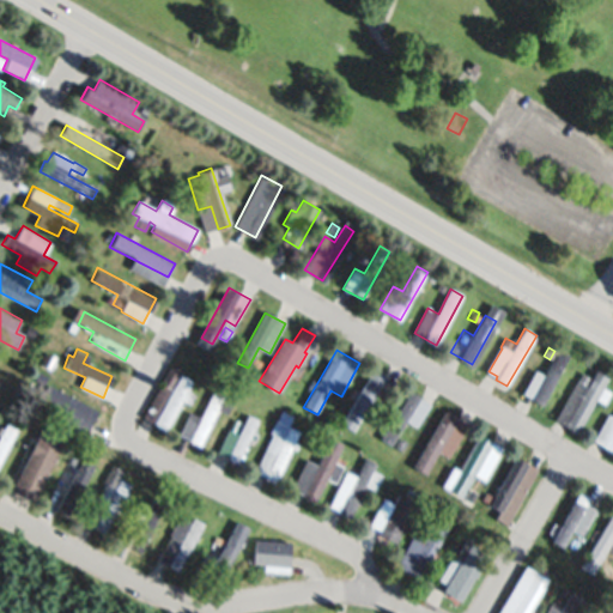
[(569,356),(541,404),(522,393),(535,370),(544,375),(558,350),(569,356)]
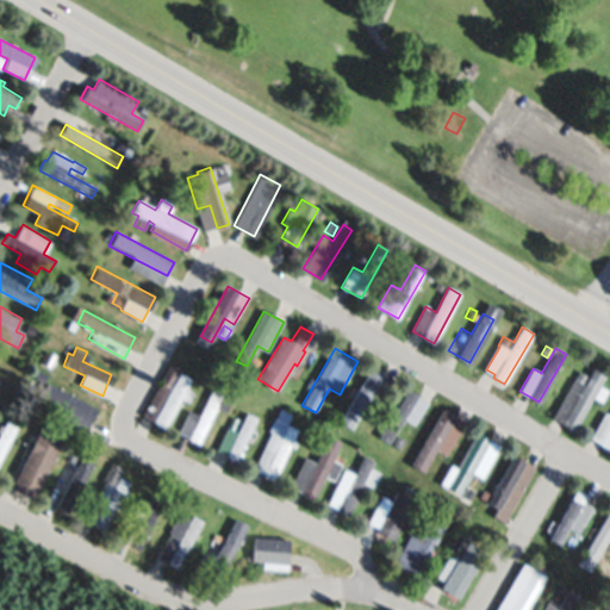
[(254,356),(261,360),(256,368),(249,363),(254,356)]
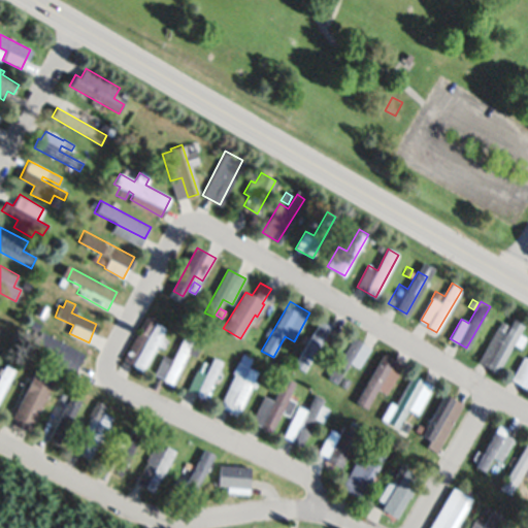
[(165,328),(160,337),(166,340),(162,349),(155,344),(142,369),(122,359),(135,331),(138,333),(147,314),(157,319),(155,324),(165,328)]
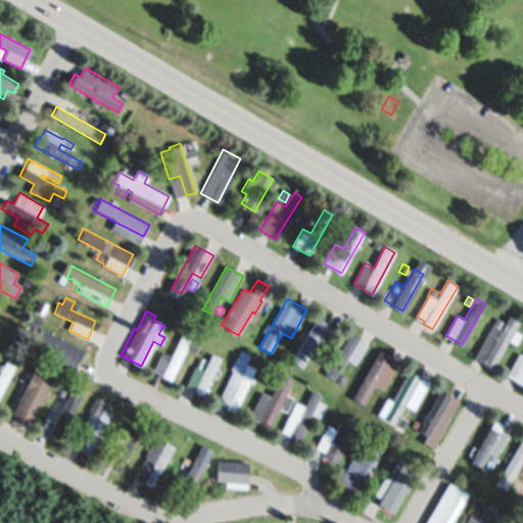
[(32,316),(40,320),(36,327),(28,323),(32,316)]
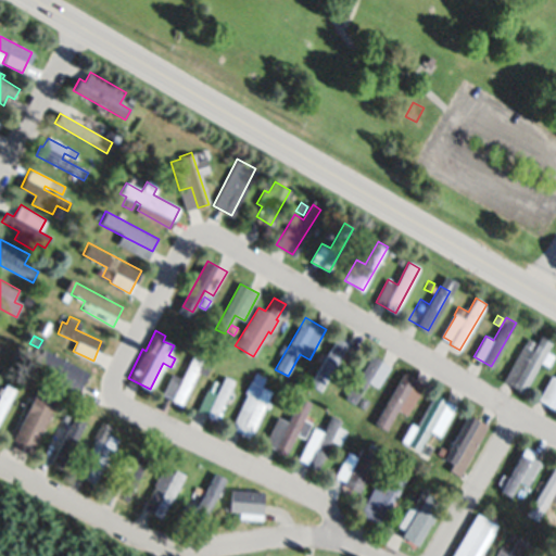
[(52,343),(55,336),(65,340),(62,348),(52,343)]
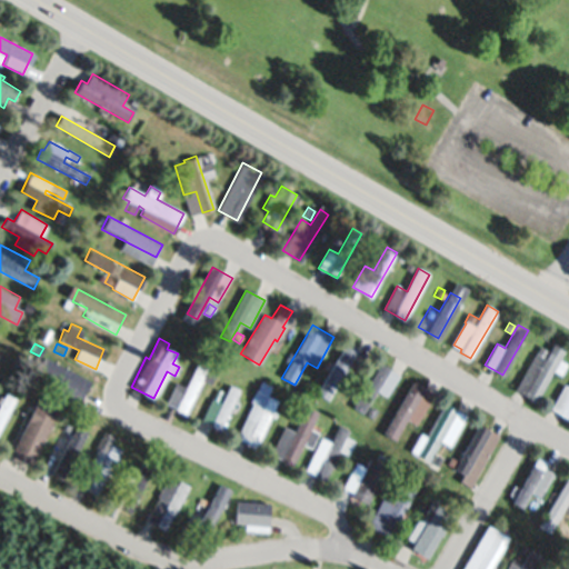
[(316,395),(348,343),(368,356),(355,379),(343,372),(326,400),(316,395)]
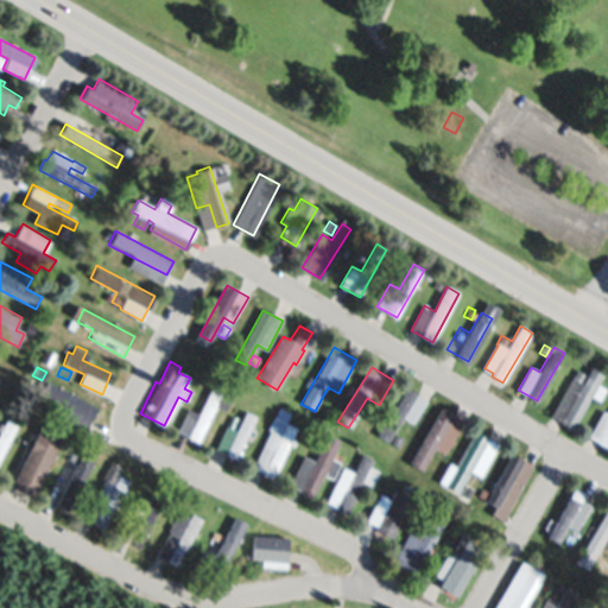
[(603,373),(571,428),(550,416),(577,369),(584,374),(580,382),(583,384),(593,367),(603,373)]
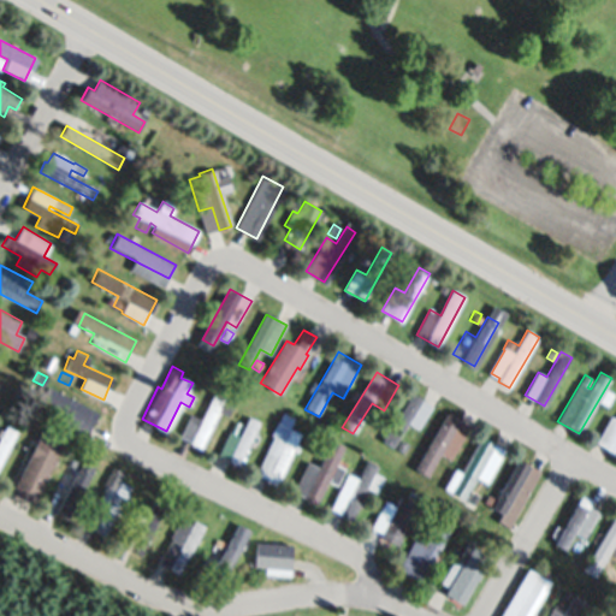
[(48,386),(99,412),(87,436),(58,421),(63,410),(42,400),(48,386)]
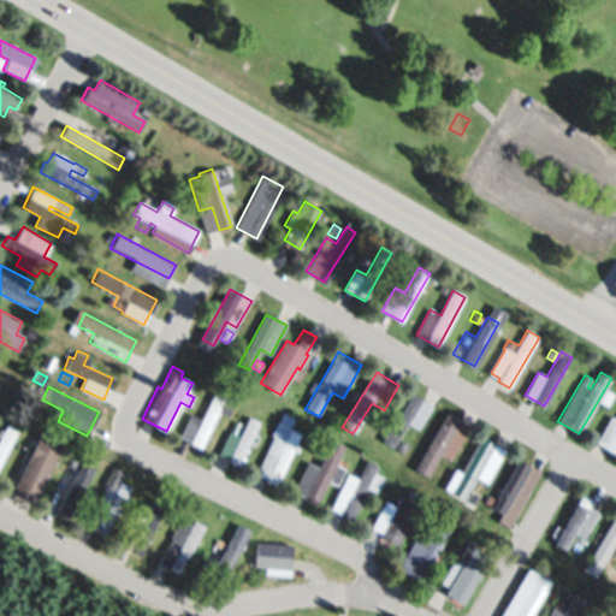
[(224,395),(200,449),(178,439),(189,414),(201,419),(214,390),(224,395)]
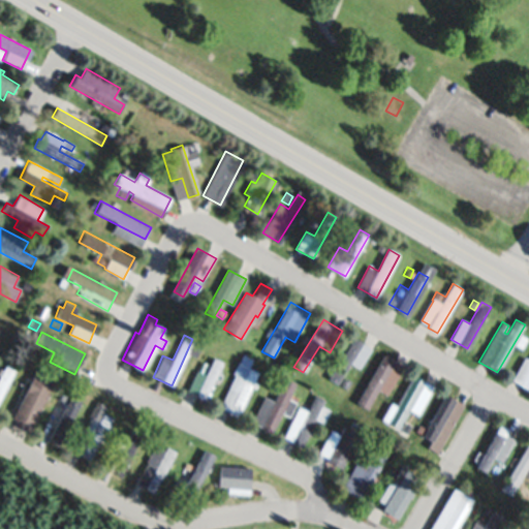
[(355,338),(372,350),(359,369),(356,368),(351,375),(347,372),(352,365),(350,363),(336,384),(322,375),(333,361),(337,364),(355,338)]
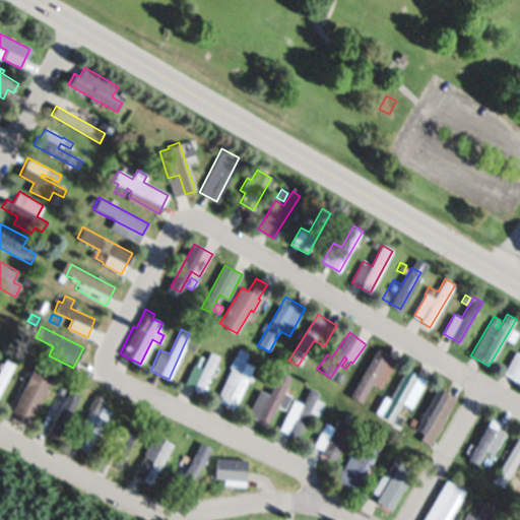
[(253,367),(232,408),(215,399),(232,369),(228,367),(233,355),(235,356),(240,346),(249,351),(244,362),(253,367)]
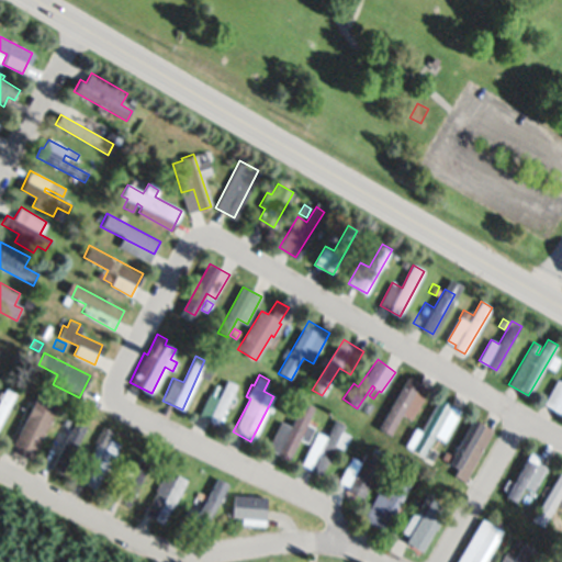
[(408,378),(430,391),(413,420),(402,414),(390,435),(379,428),(408,378)]
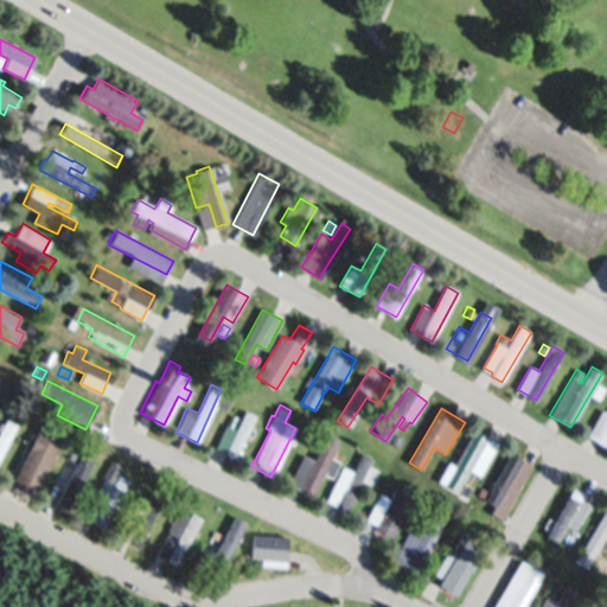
[(606,448),(587,436),(602,409),(606,411),(606,448)]
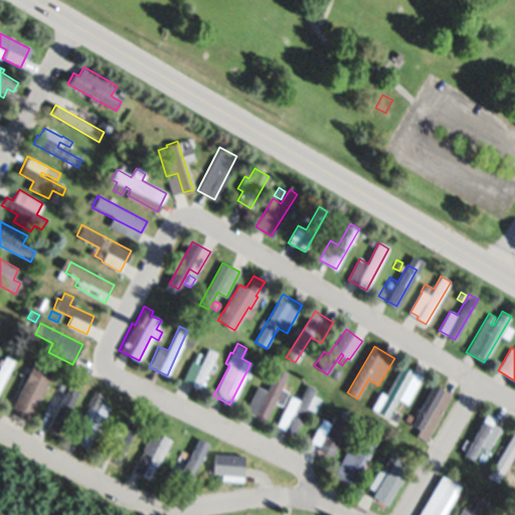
[(216,353),(200,388),(182,380),(190,361),(193,362),(197,352),(201,353),(196,364),(200,366),(208,349),(216,353)]
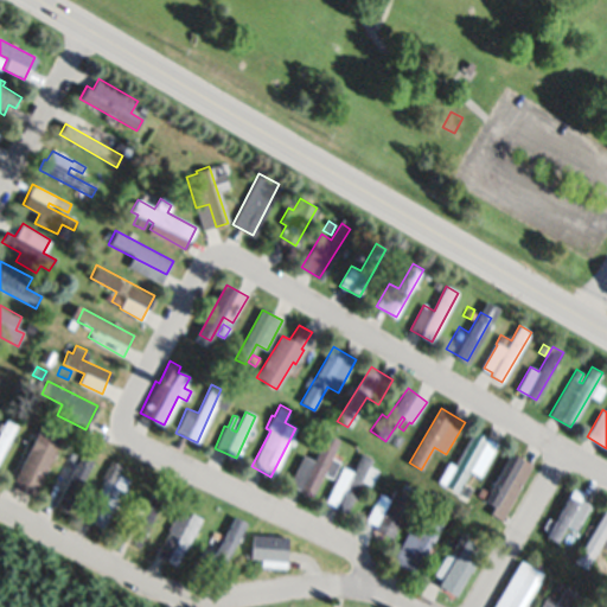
[(18,421),(0,457),(0,422),(4,423),(7,415),(18,421)]
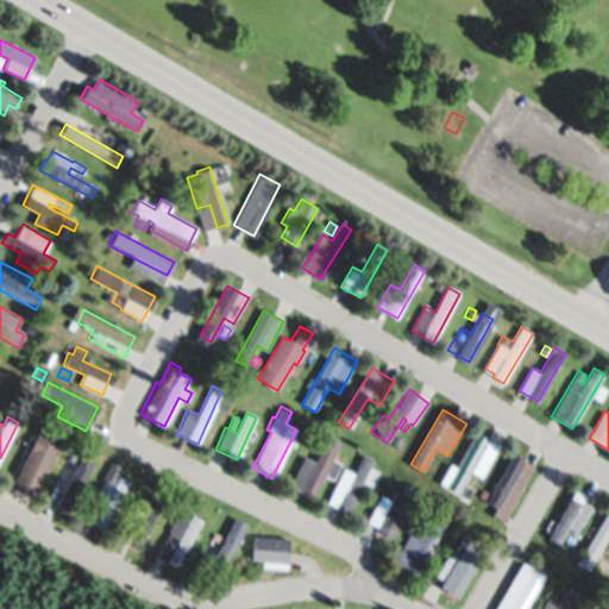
[(478,429),(490,437),(488,440),(500,447),(481,477),(471,471),(457,494),(445,485),(478,429)]
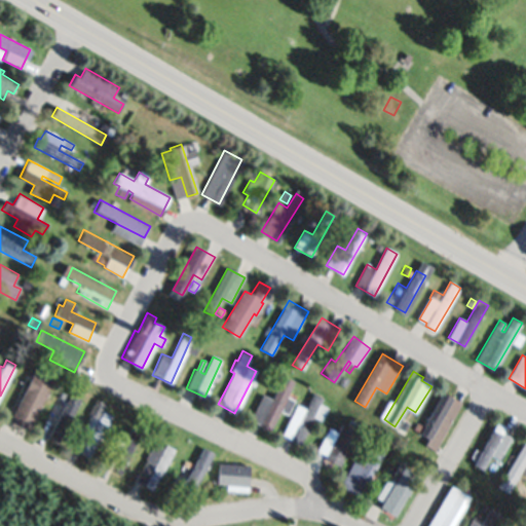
[(283,375),(294,380),(286,396),(295,400),(288,414),(278,409),(269,429),(250,419),(262,395),(271,399),(283,375)]
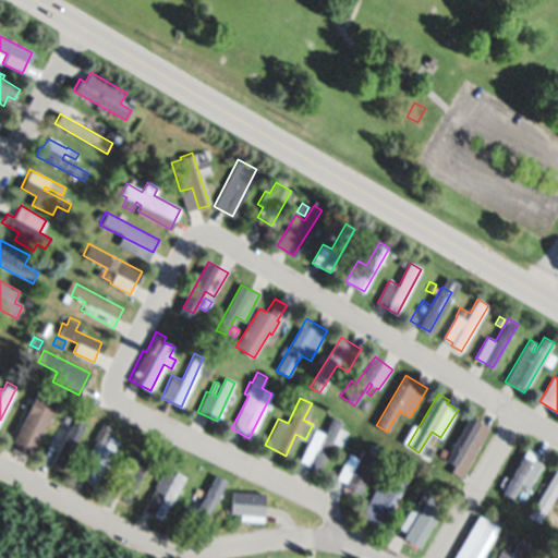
[(23,401),(33,405),(29,413),(20,408),(23,401)]
